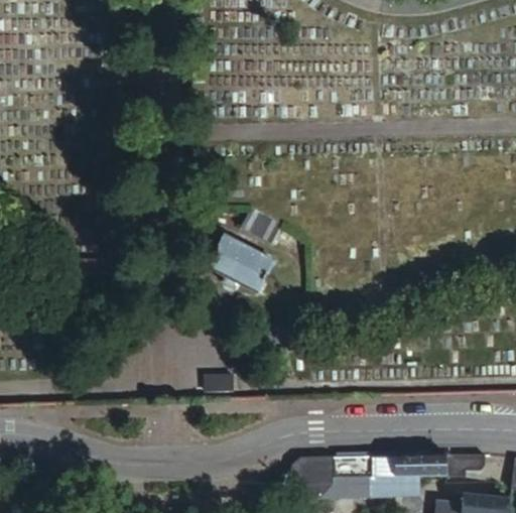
[(272,243),(283,221),(252,204),(240,226),(272,243)]
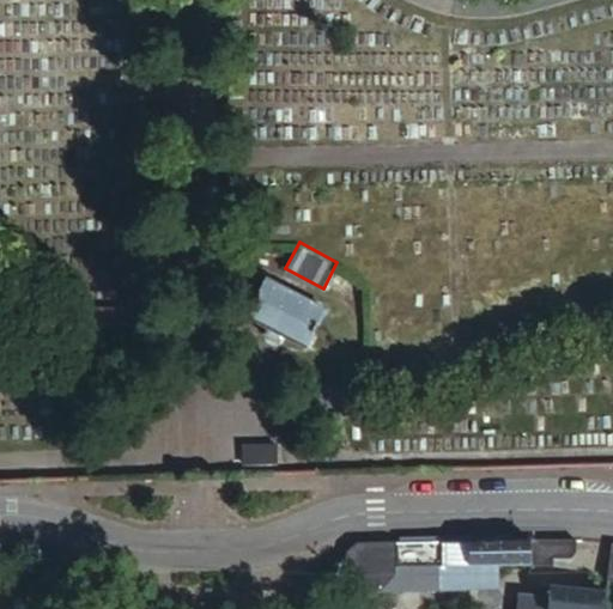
[(305,343),(323,309),(267,278),(249,314),(269,326),(284,333),(305,343)]
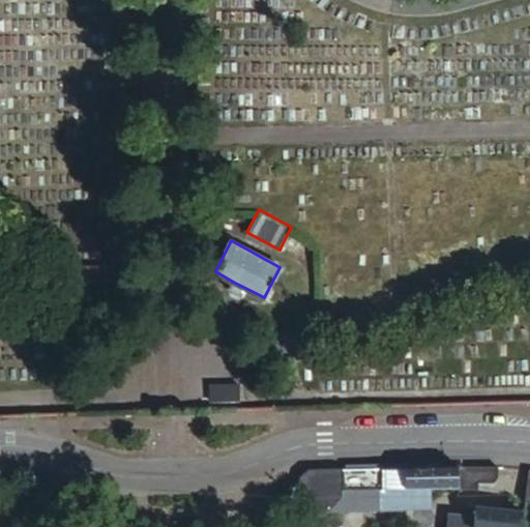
[(114,266),(74,266),(72,292),(114,293),(114,266)]
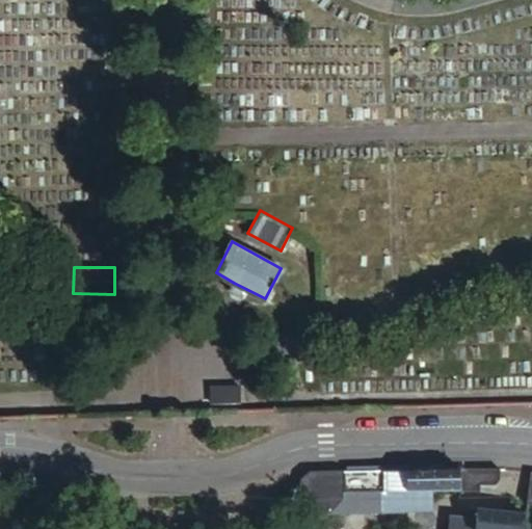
[(243,296),(246,289),(234,283),(231,290),(243,296)]
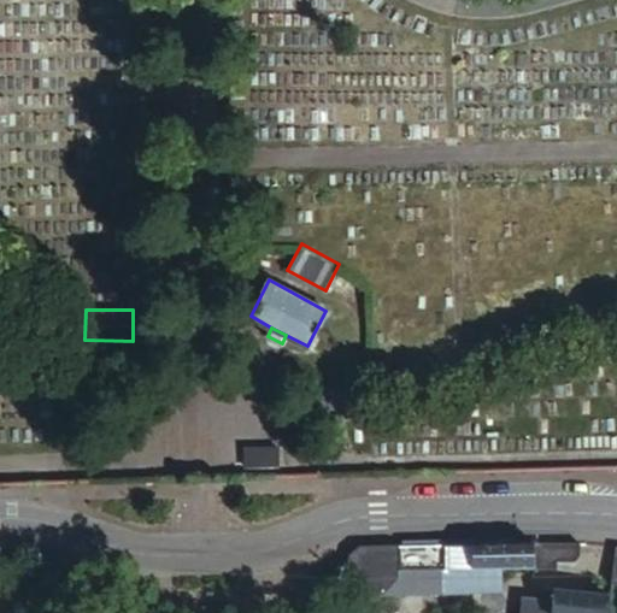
[(278,465),(278,444),(247,444),(248,466),(278,465)]
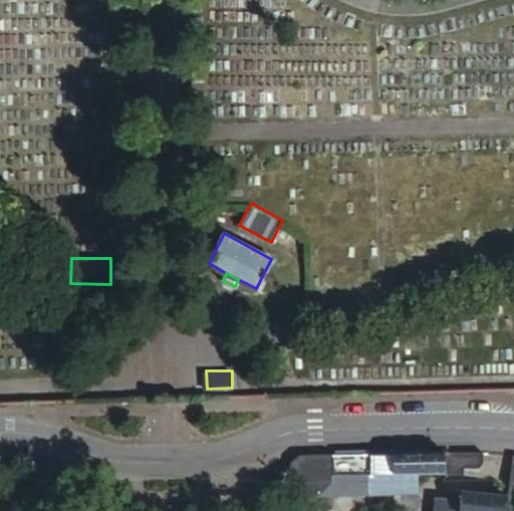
[(417,474),(445,473),(446,451),(390,452),(331,454),(332,475),(367,475),(417,474)]
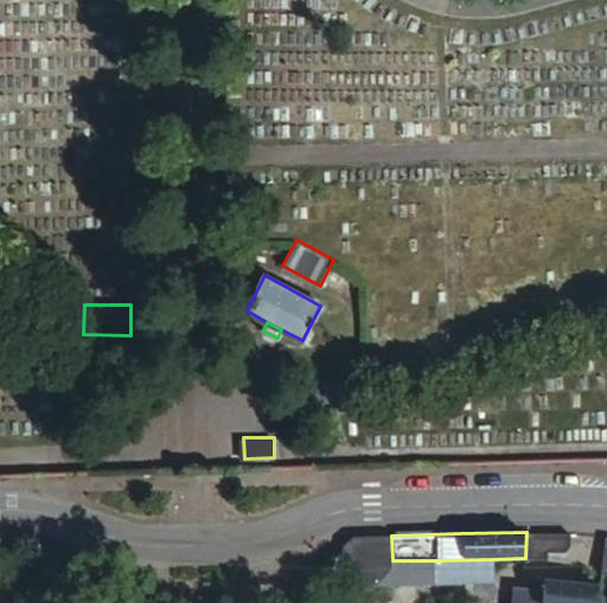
[(572,544),(572,532),(526,532),(525,558),(547,558),(548,550),(564,552),(572,544)]
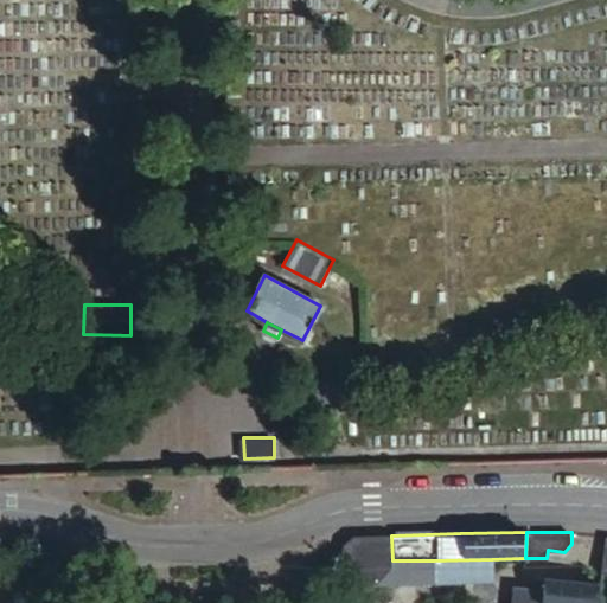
[(394,582),(393,560),(391,536),(360,536),(356,536),(352,537),(349,538),(343,544),(340,553),(339,558),(338,562),(353,569),(359,572),(363,573),(374,583),(394,582)]
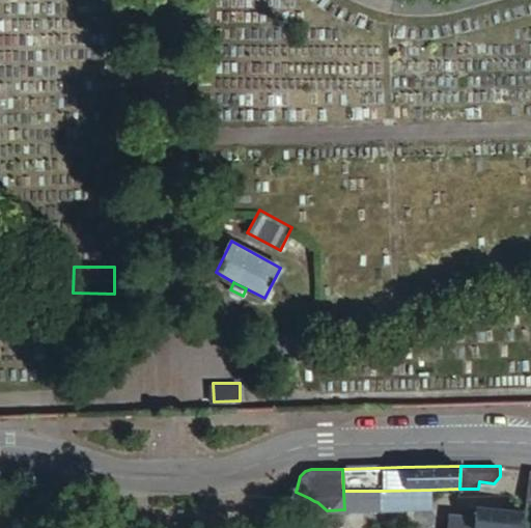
[(430,490),(380,491),(381,508),(431,507),(430,490)]
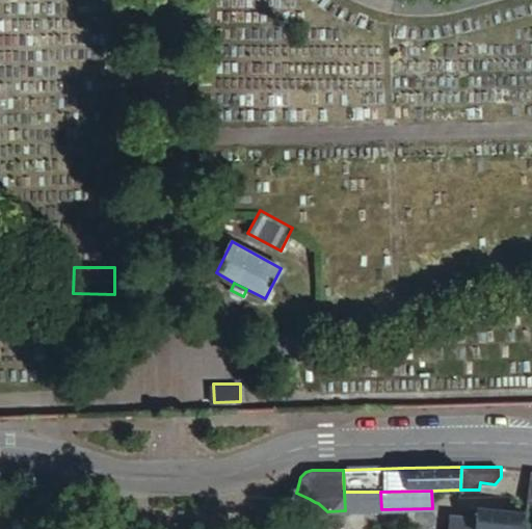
[(380,492),(344,492),(345,510),(381,509),(380,492)]
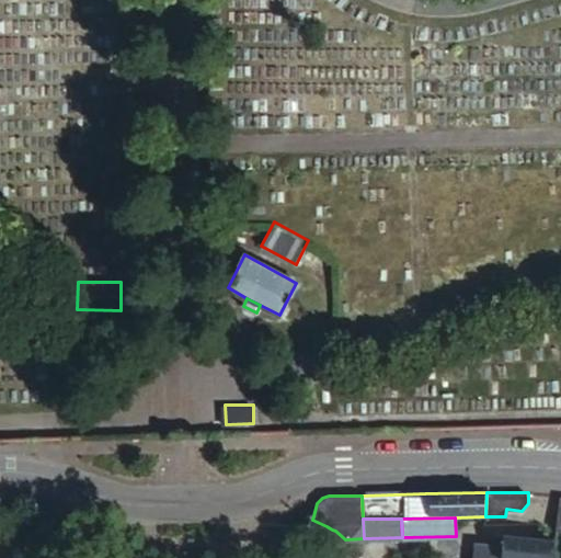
[(546,533),(536,532),(536,539),(523,538),(505,535),(504,547),(482,545),(481,550),(476,550),(473,557),(548,557),(550,541),(546,539),(546,533)]
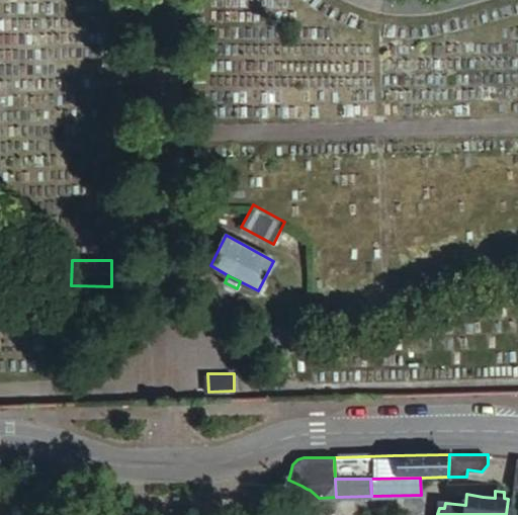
[(306,514),(309,514),(317,502),(308,497),(299,511),(306,514)]
